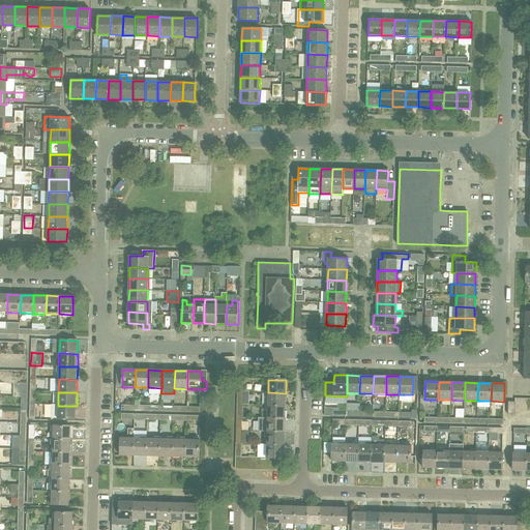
[(286,393),(268,392),(267,406),(286,406),(286,393)]
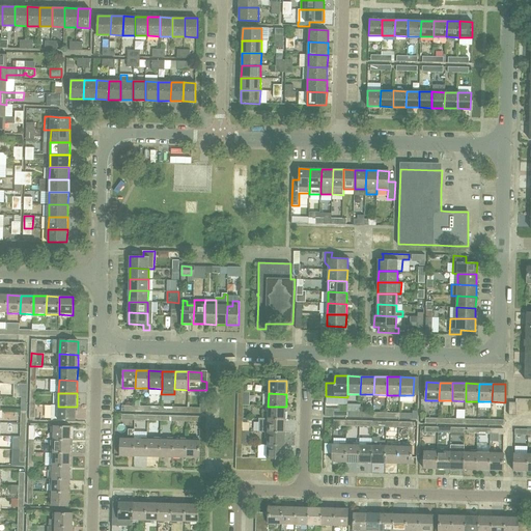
[(76,420),(77,407),(58,407),(52,406),(52,419),(76,420)]
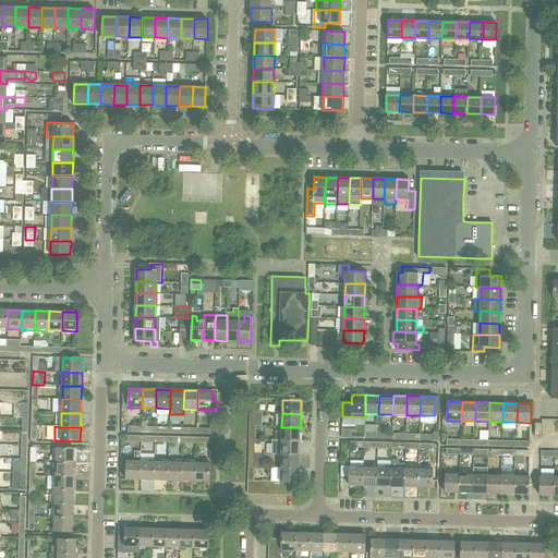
[(281,427),(281,440),(300,441),(301,427),(281,427)]
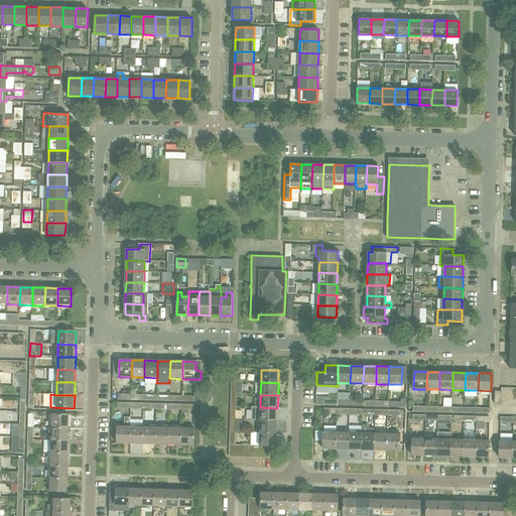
[(260,407),(260,420),(277,420),(277,408),(260,407)]
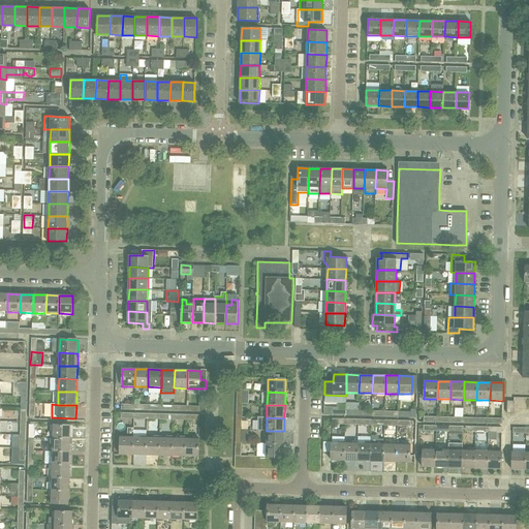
[(53,438),(71,438),(71,426),(54,425),(53,438)]
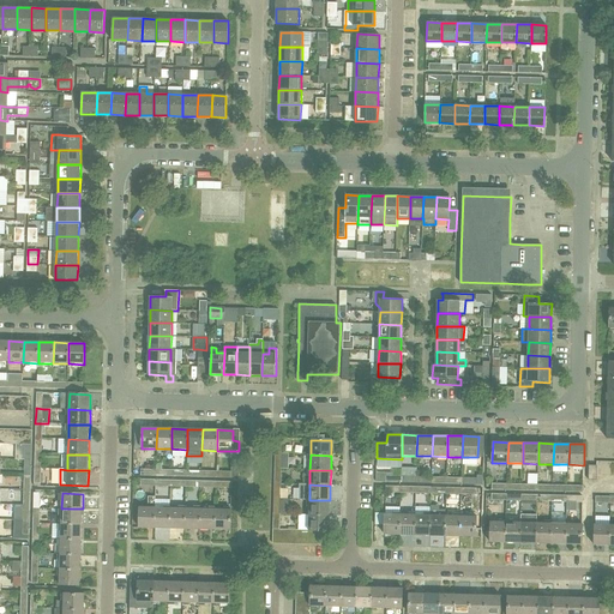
[(148,498),(148,507),(139,507),(139,529),(155,529),(155,507),(155,498),(148,498)]
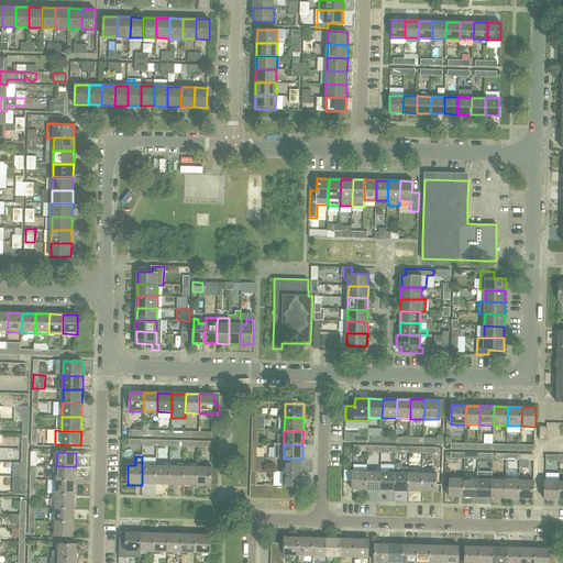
[(284,459),(283,473),(302,473),(302,459),(284,459)]
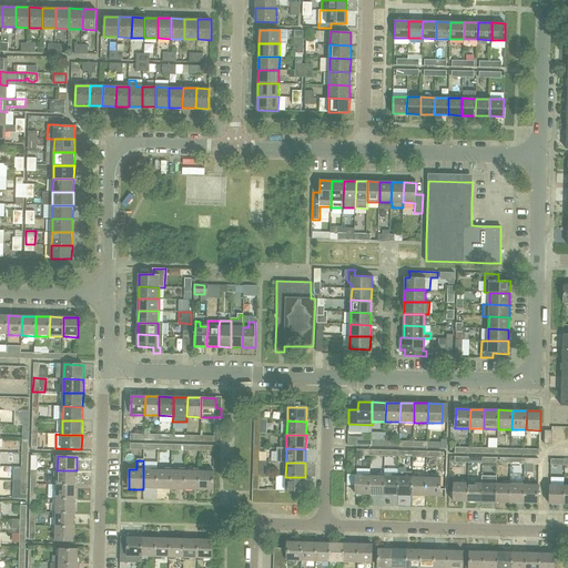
[(158,470),(143,469),(143,489),(156,489),(158,470)]
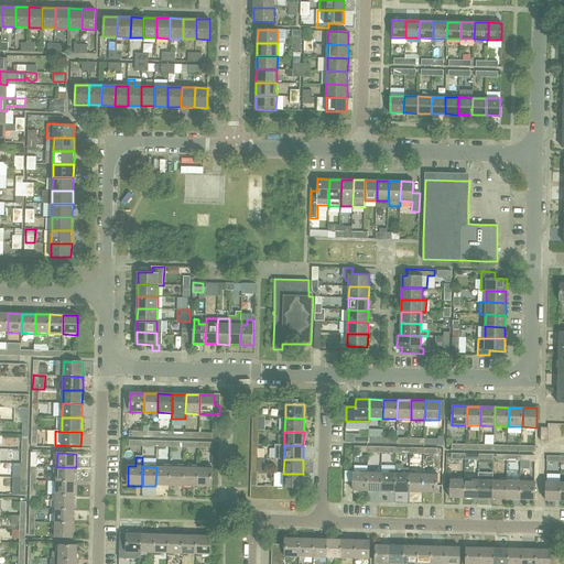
[(75,481),(76,467),(56,467),(56,481),(75,481)]
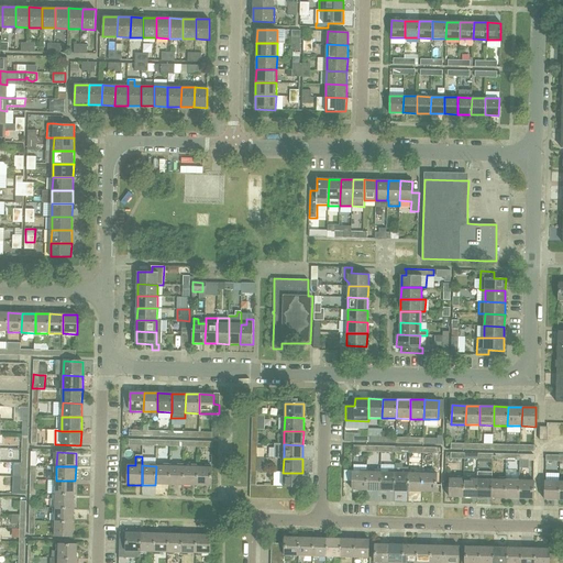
[(169,486),(169,466),(156,466),(155,485),(169,486)]
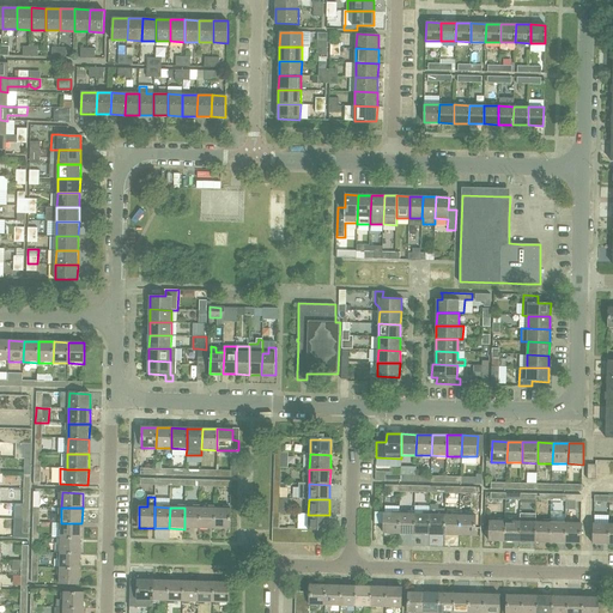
[(200,508),(184,508),(184,529),(200,529),(200,508)]
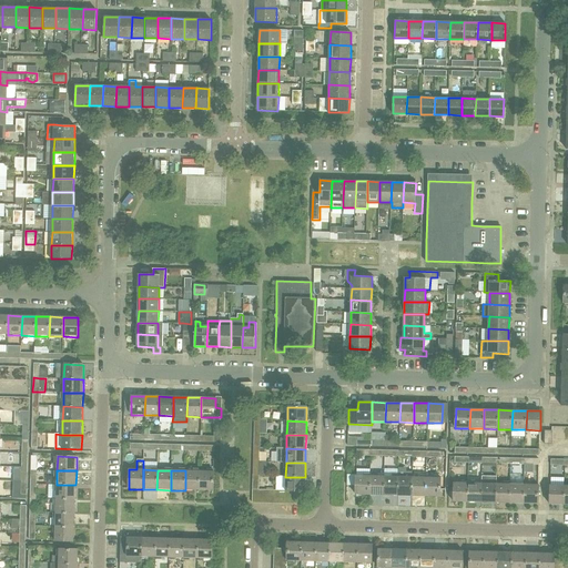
[(199,490),(200,472),(185,470),(185,490),(199,490)]
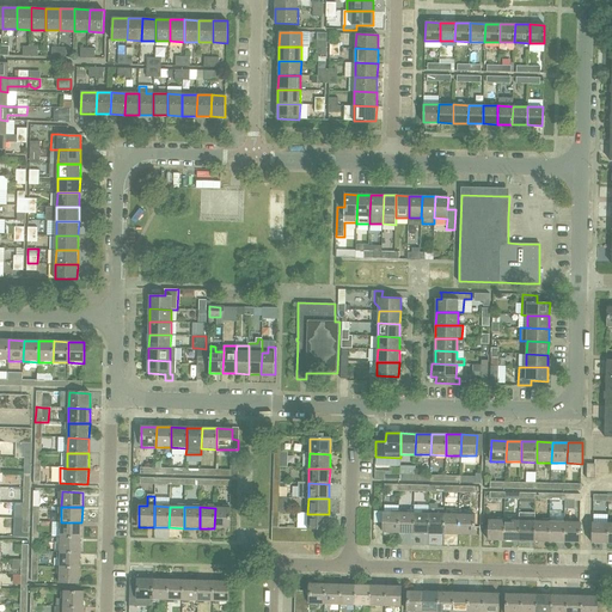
[(230,508),(215,508),(214,528),(230,528),(230,508)]
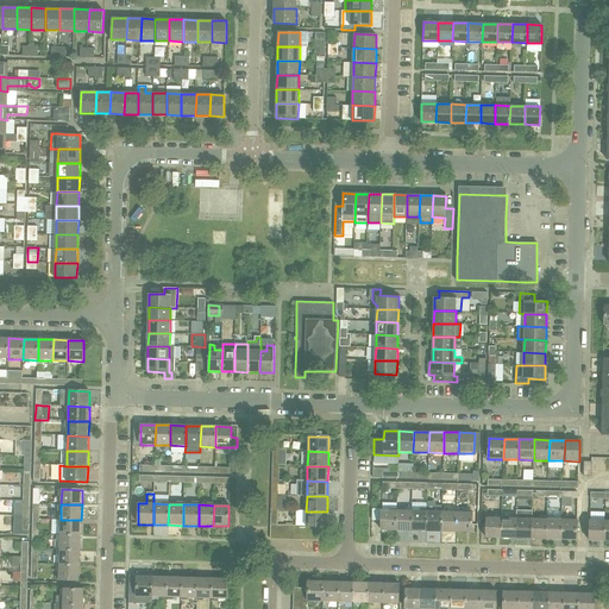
[(435,512),(427,512),(427,532),(443,532),(443,512),(441,512),(443,506),(435,506),(435,512)]
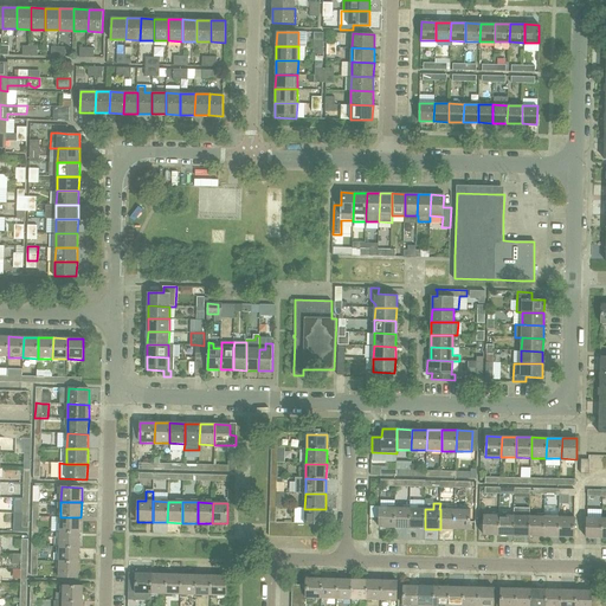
[(380,508),(380,528),(395,529),(395,508),(380,508)]
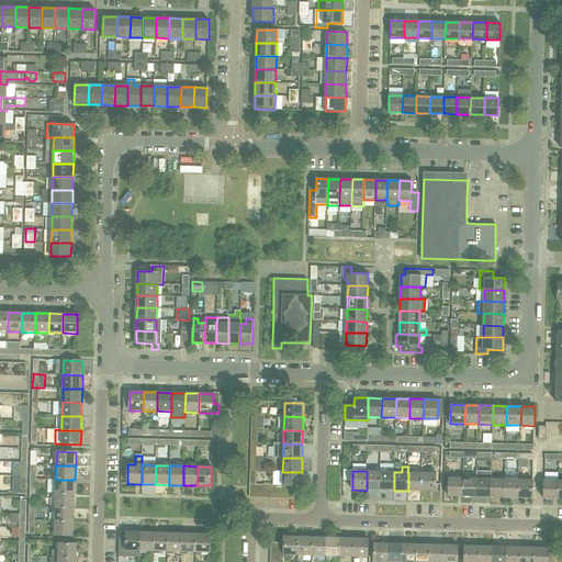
[(381,471),(367,471),(367,491),(380,491),(381,471)]
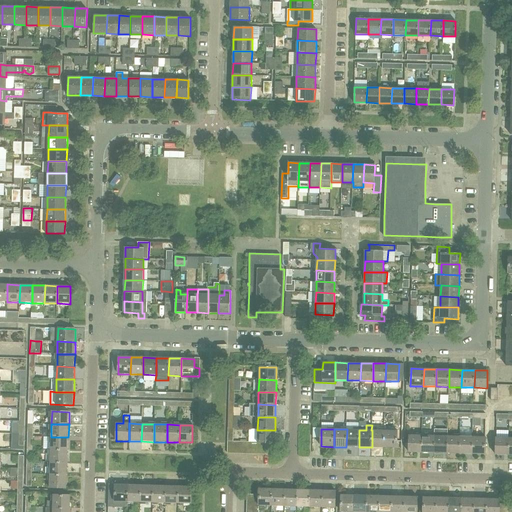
[(347,429),(346,447),(359,447),(359,430),(347,429)]
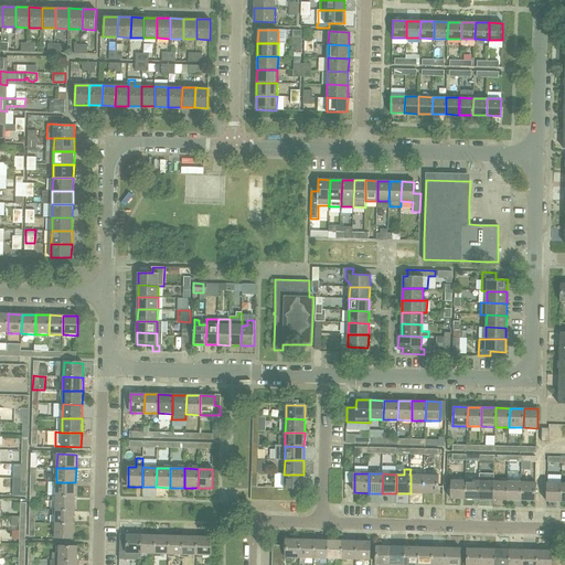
[(302,489),(304,475),(284,475),(284,488),(286,489),(292,489),(298,489),(302,489)]
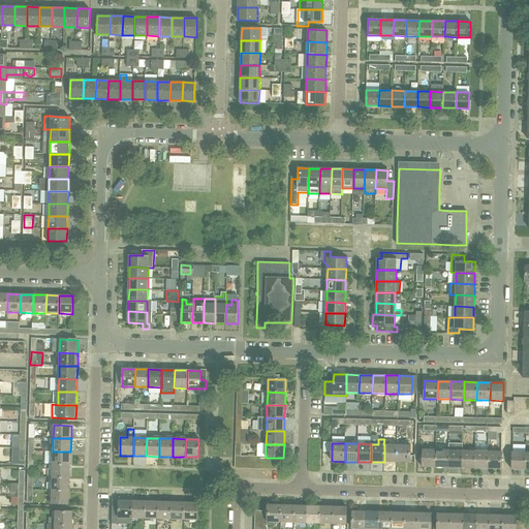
[(398,444),(384,444),(384,462),(397,463),(398,444)]
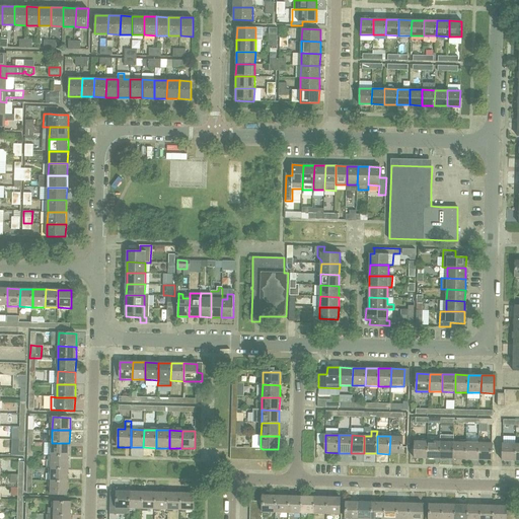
[(402,437),(390,436),(389,454),(402,454),(402,437)]
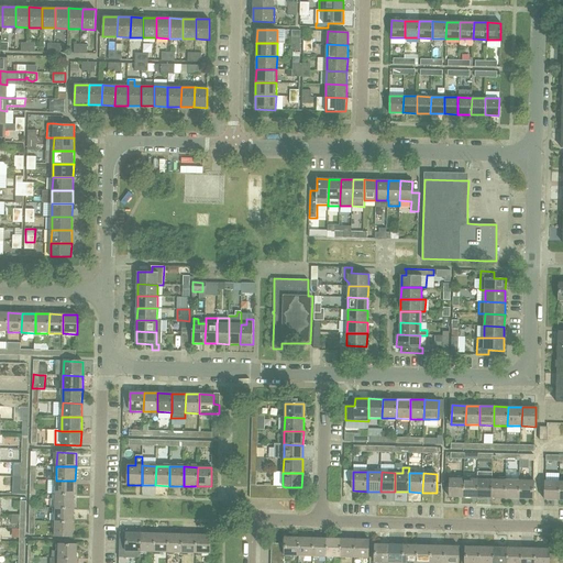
[(450,497),(463,498),(464,478),(450,478),(450,497)]
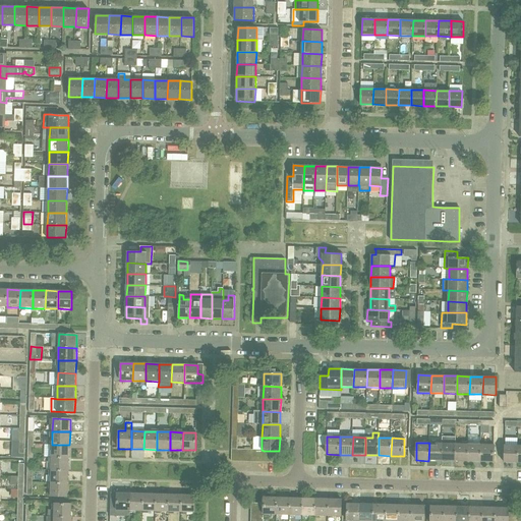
[(443,444),(429,443),(428,461),(442,461),(443,444)]
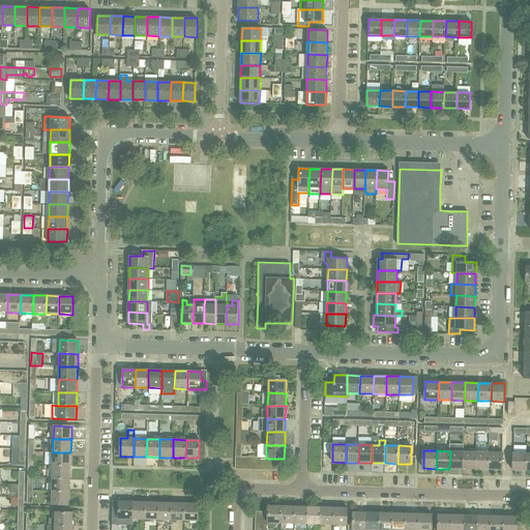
[(450,451),(449,469),(463,469),(463,451),(450,451)]
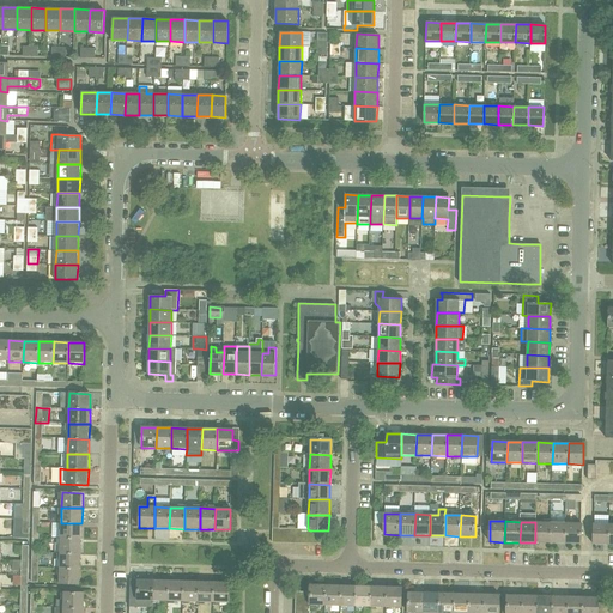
[(551,522),(535,522),(535,542),(551,544),(551,522)]
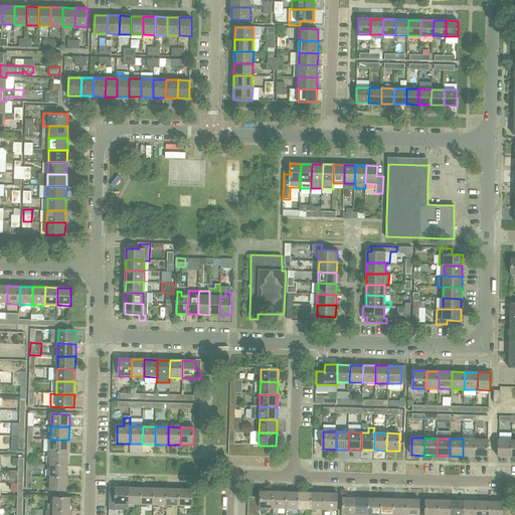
[(476,439),(463,439),(463,457),(475,457),(476,439)]
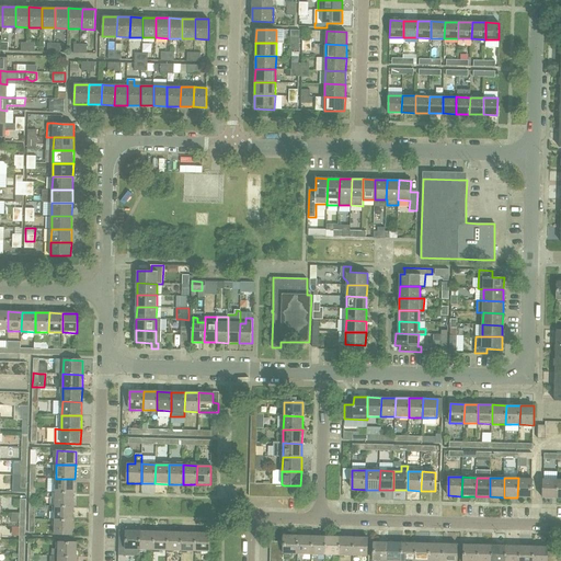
[(531,497),(533,479),(518,478),(517,497),(531,497)]
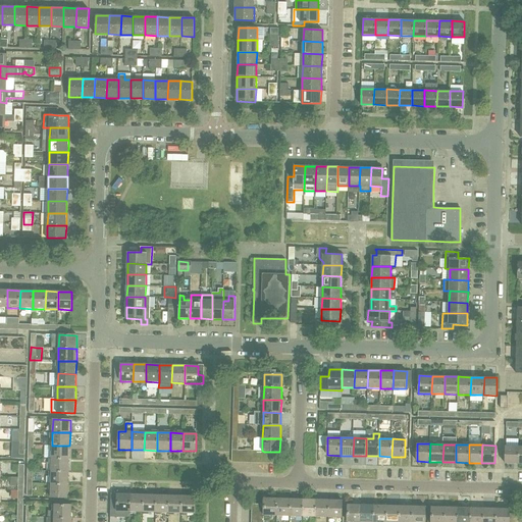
[(52,458),(69,459),(69,446),(52,446),(52,458)]
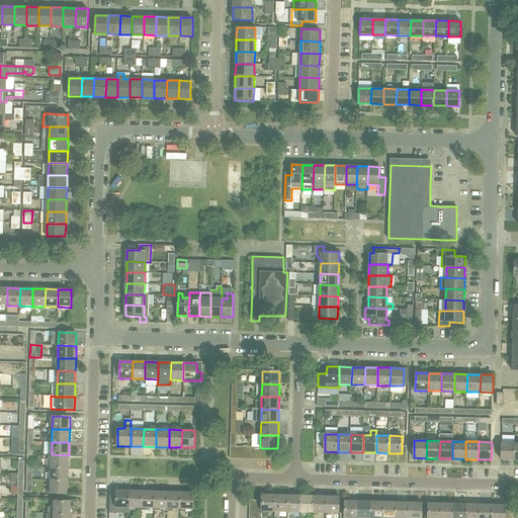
[(502,442),(501,459),(514,460),(514,442),(502,442)]
